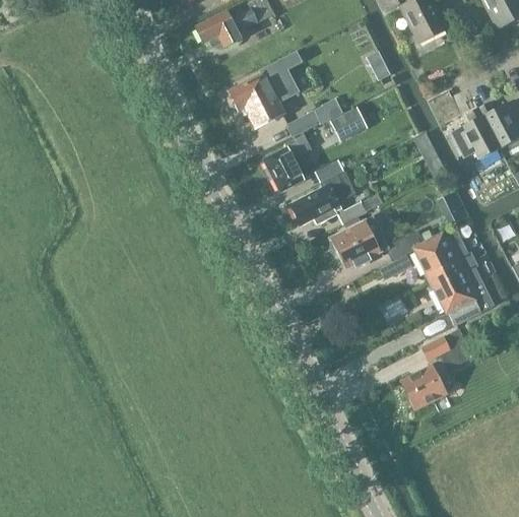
[(381,0),(387,11),(399,4),(419,43),(447,28),(432,0),(381,0)]
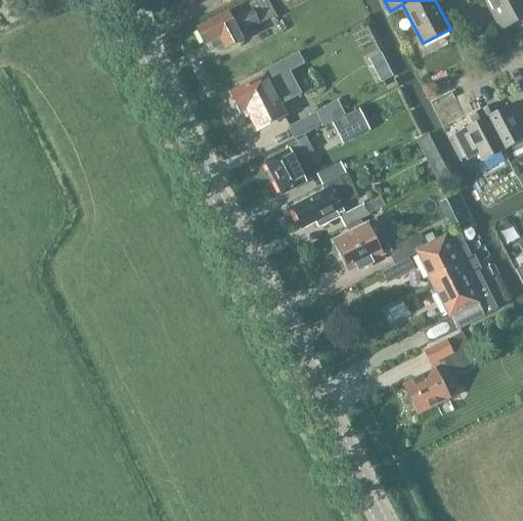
[(487,0),(503,29),(522,17),(522,11),(519,5),(522,3),(522,0),(487,0)]
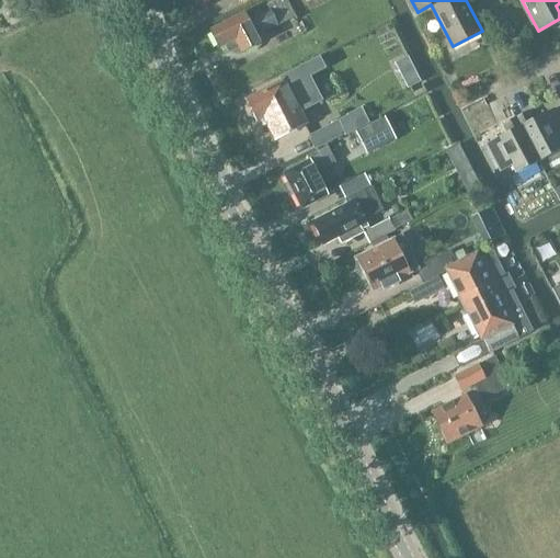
[(277,22),(271,9),(248,20),(244,12),(209,29),(218,46),(227,42),(230,49),(238,46),(241,52),(260,42),(255,33),(277,22)]
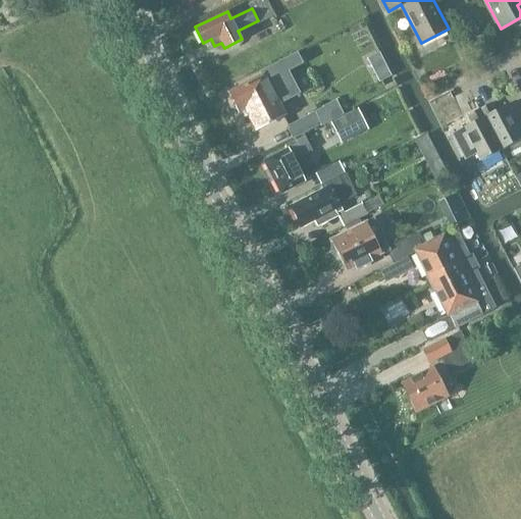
[(289,69),(283,59),(261,70),(262,73),(229,91),(230,93),(227,98),(230,106),(238,106),(239,109),(246,105),(257,127),(284,113),(279,104),(301,93),(289,69)]
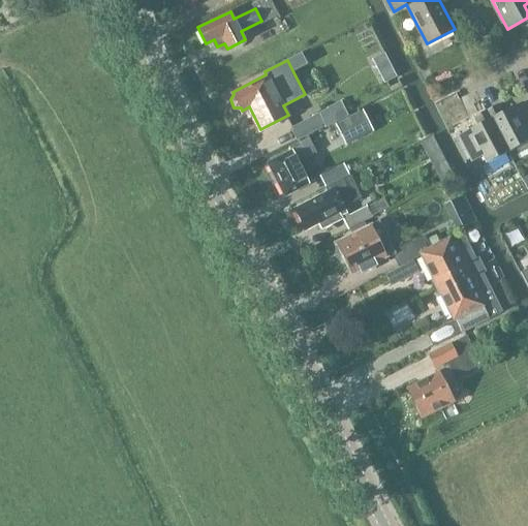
[(380,70),(386,82),(398,75),(393,64),(380,70)]
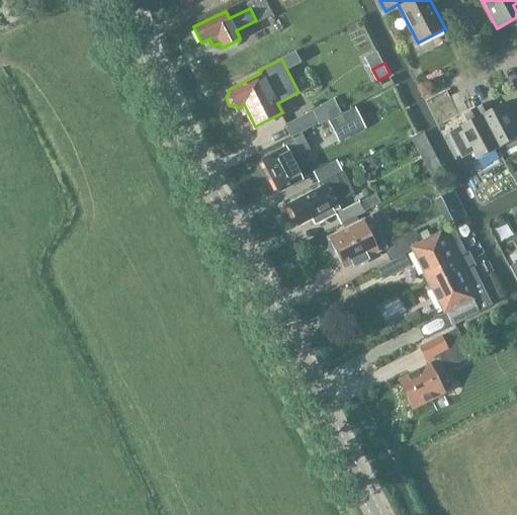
[(488,101),(477,107),(498,148),(516,138),(516,130),(516,105),(513,99),(493,109),(488,101)]
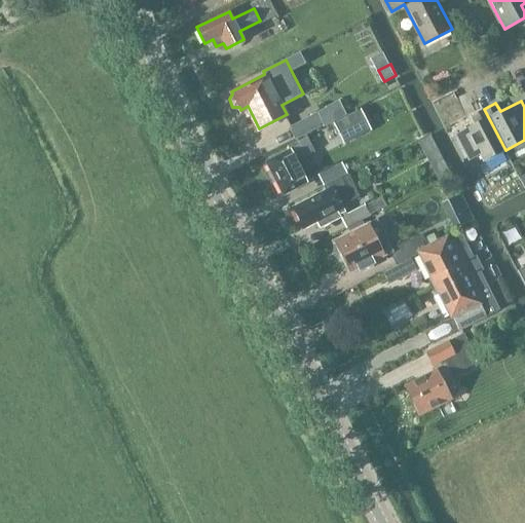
[(335,121),(345,143),(373,129),(363,108),(335,121)]
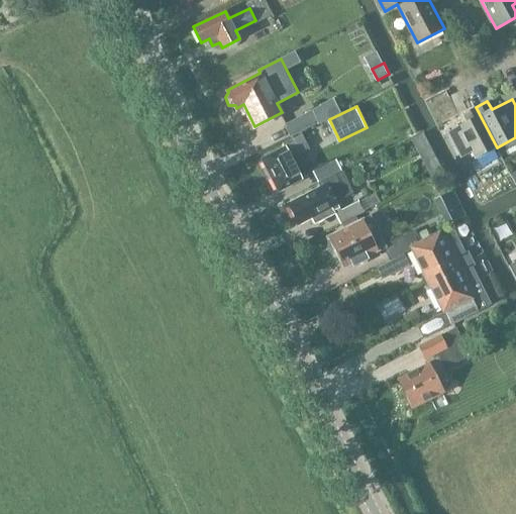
[(477,159),(497,147),(476,107),(465,112),(470,121),(448,131),(461,157),(473,151),(477,159)]
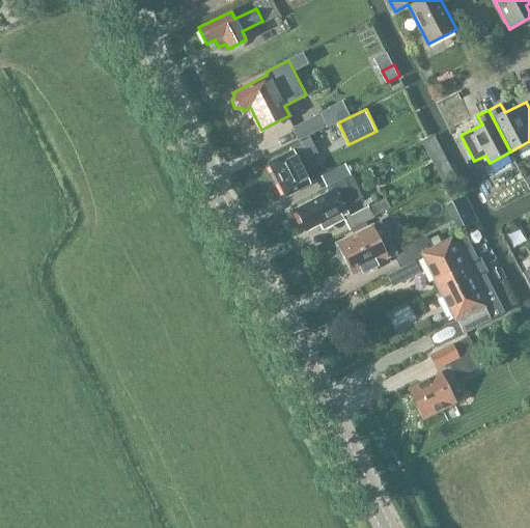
[(321,113),(294,127),(300,139),(327,124),(321,113)]
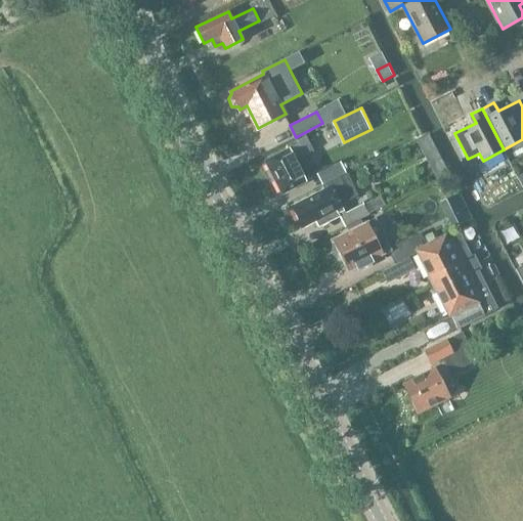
[(438,149),(430,133),(419,139),(425,150),(431,154),(438,149)]
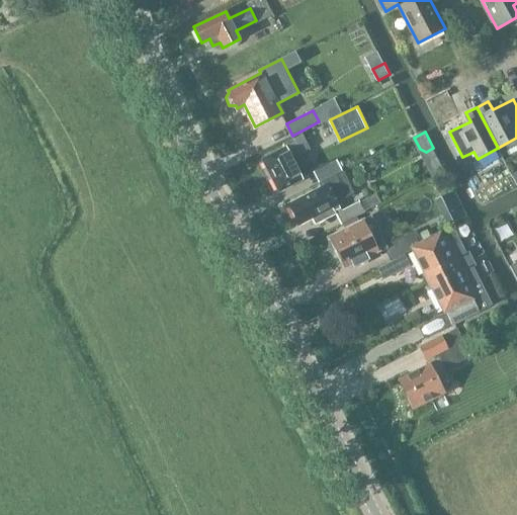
[(286,145),(263,158),(279,191),(308,176),(310,168),(300,151),(310,146),(304,133),(292,138),(285,142),(286,145)]
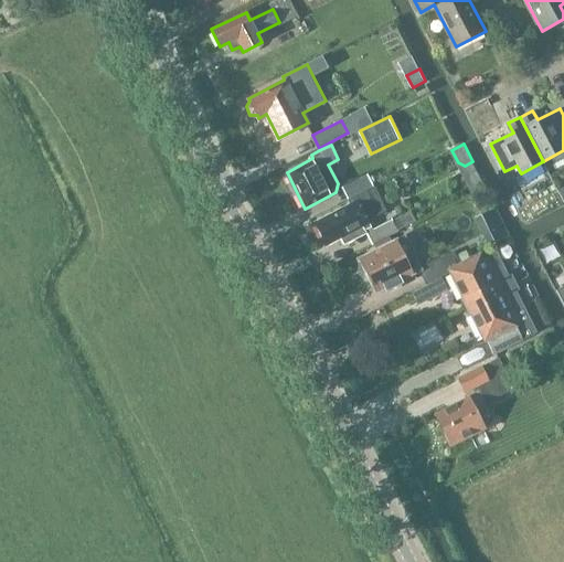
[(366,233),(364,230),(371,226),(368,219),(386,210),(383,202),(374,184),(364,190),(350,197),(352,202),(316,222),(327,244),(340,237),(344,245),(366,233)]
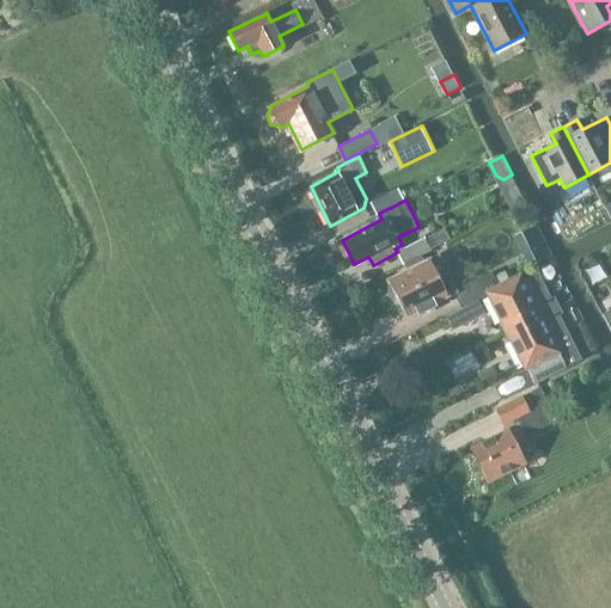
[(445,227),(426,237),(433,250),(452,240),(445,227)]
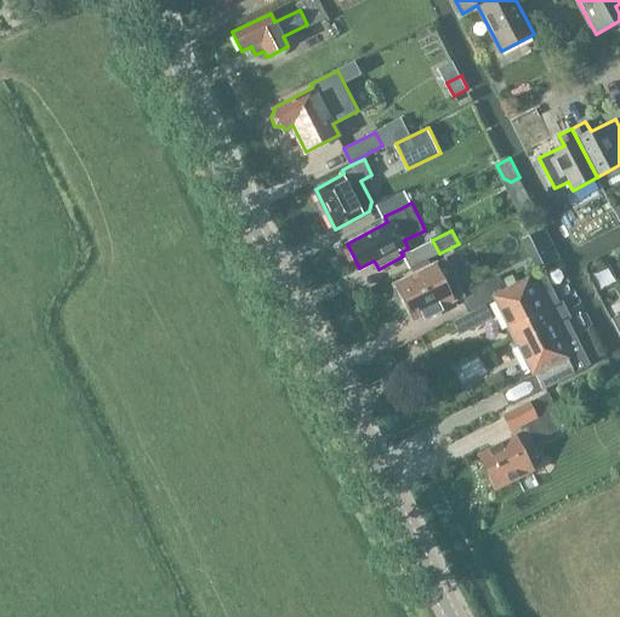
[(441,307),(462,296),(461,295),(462,293),(454,276),(444,280),(436,263),(393,284),(396,287),(396,296),(402,300),(411,321),(425,314),(427,318),(442,310),(441,307)]
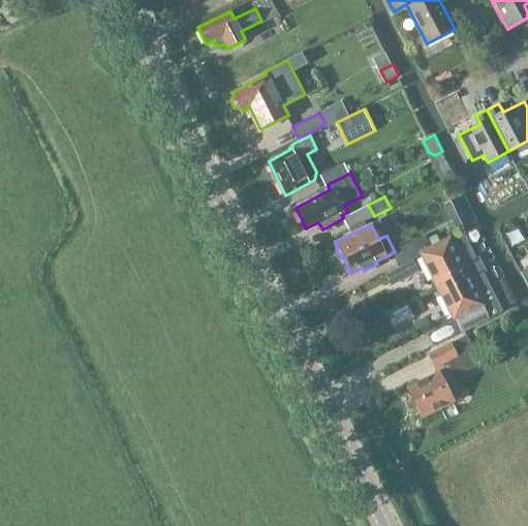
[(394,250),(393,251),(394,252),(400,265),(408,260),(422,253),(421,252),(429,247),(424,236),(394,250)]
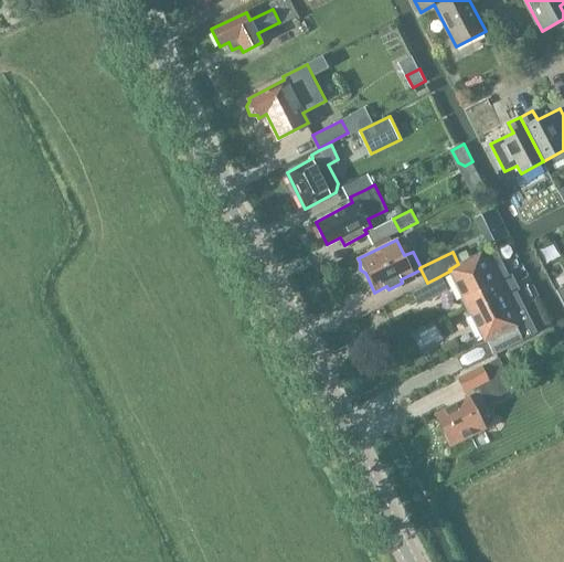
[(450,271),(465,299),(463,300),(466,307),(515,282),(511,275),(508,277),(496,252),(482,258),(480,254),(470,258),(458,264),(449,269),(450,271)]
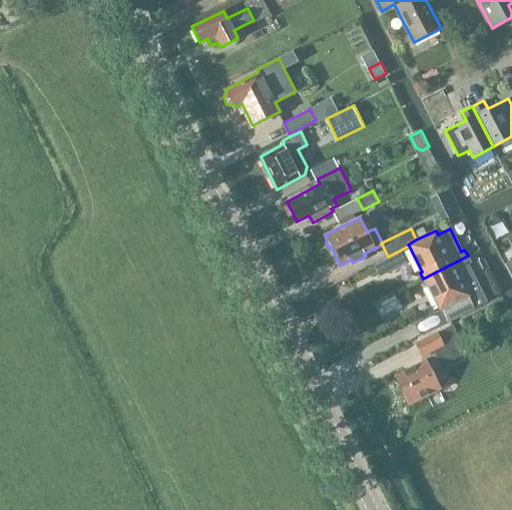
[(423,279),(426,285),(428,284),(440,309),(446,306),(452,318),(474,307),(471,301),(483,295),(468,264),(471,262),(468,256),(423,279)]
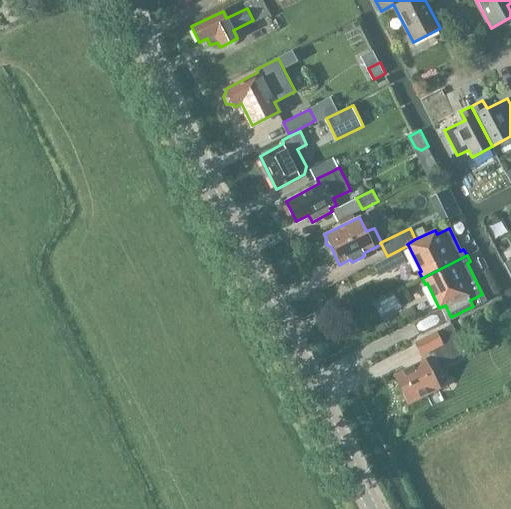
[(393,268),(387,257),(374,263),(380,275),(393,268)]
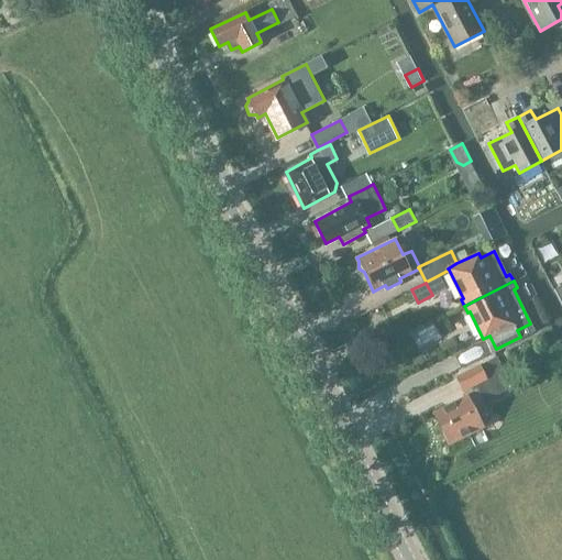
[(467,395),(434,413),(450,443),(470,434),(482,428),(484,427),(473,406),(517,383),(515,380),(510,382),(497,355),(456,377),(463,391),(464,390),(467,395)]
